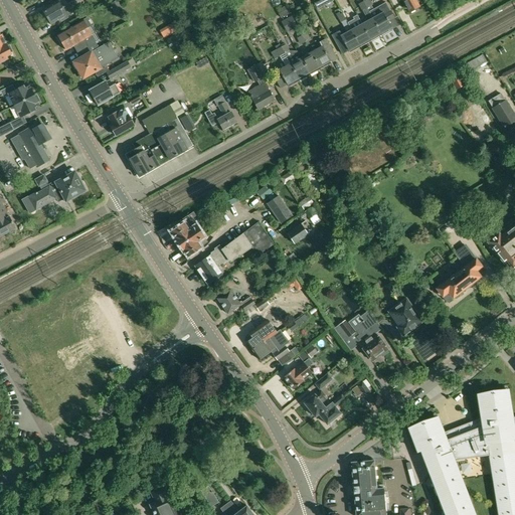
[(58,1),(43,10),(51,25),(58,20),(60,23),(68,18),(67,16),(72,13),(65,3),(70,0),(60,0),(58,1)]
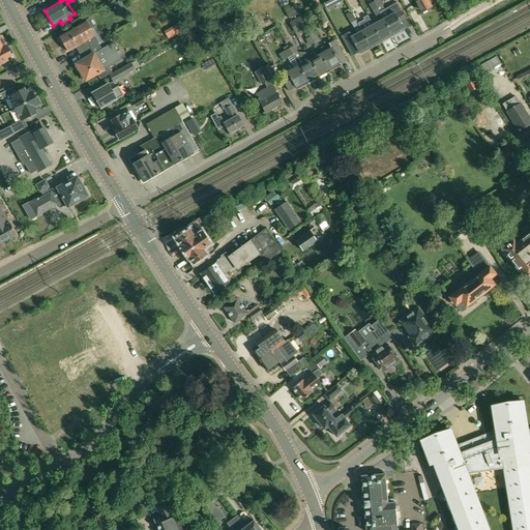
[(116,4),(122,16),(128,12),(122,0),(116,4)]
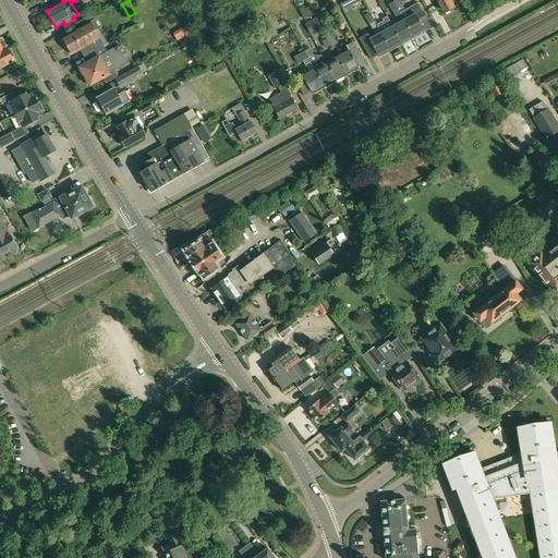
[(348,0),(341,3),(344,10),(351,7),(348,0)]
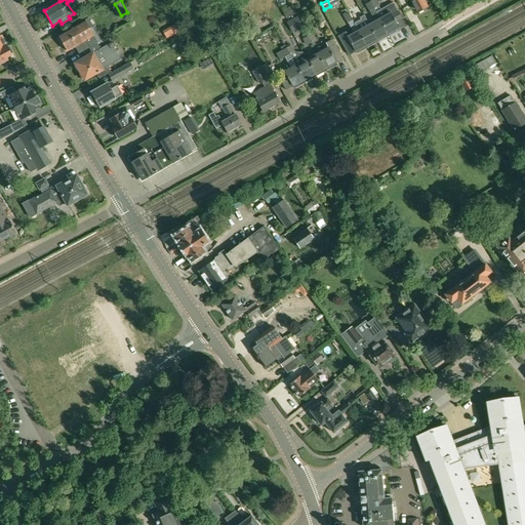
[(375,0),(373,0),(370,2),(374,9),(379,6),(375,0)]
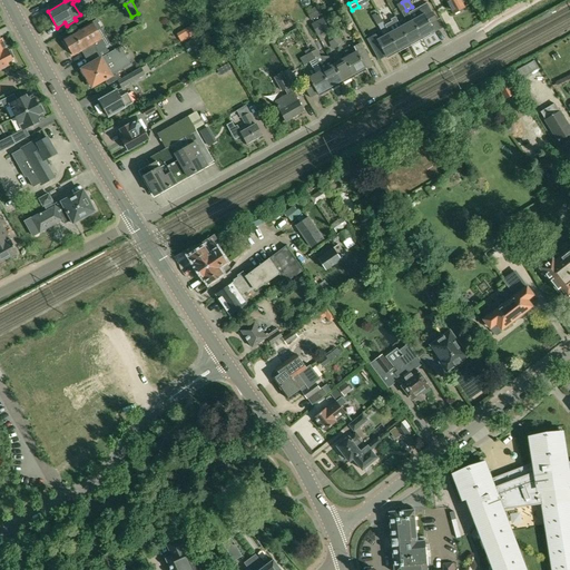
[(444,0),(453,15),(465,8),(461,0),(444,0)]
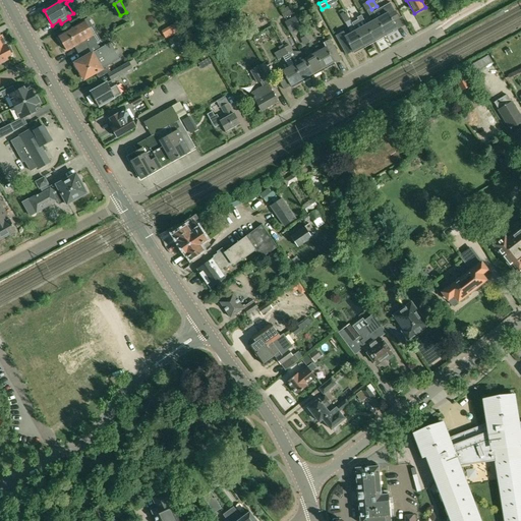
[(367,2),(362,4),(366,11),(371,9),(367,2)]
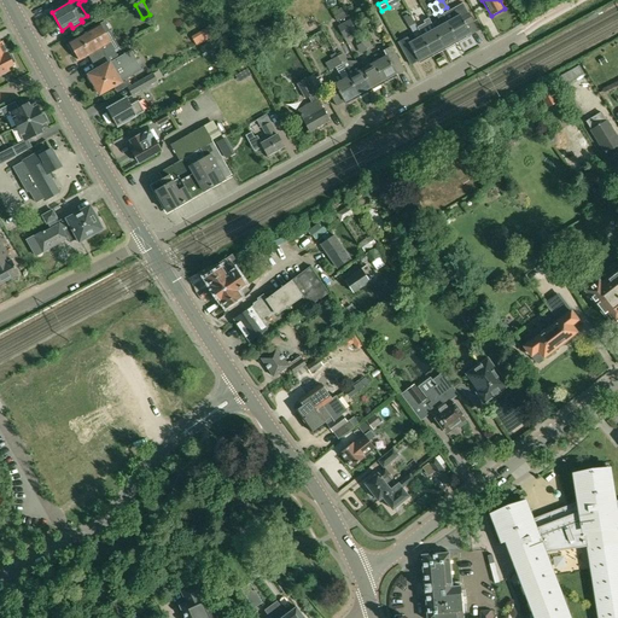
[(447,7),(441,11),(448,23),(458,40),(470,33),(467,28),(474,24),(464,4),(449,11),(447,7)]
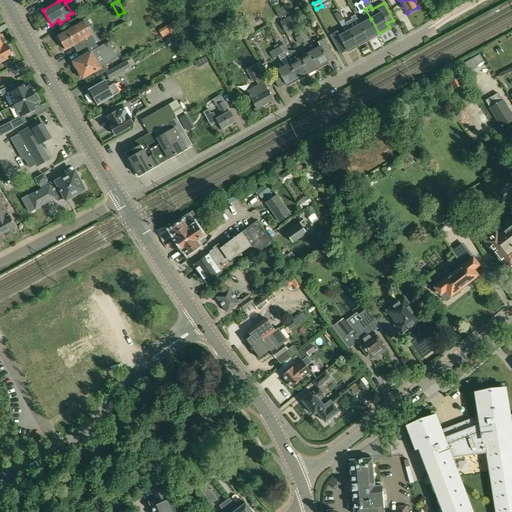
[(283,6),(275,10),(279,18),(287,14),(283,6)]
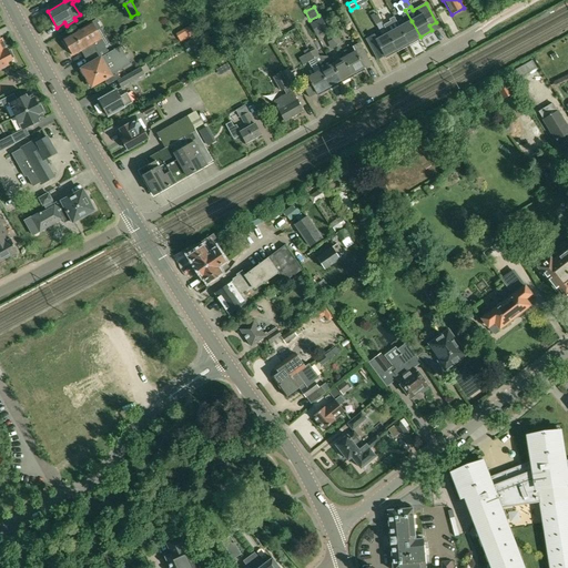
[(374,13),(367,17),(373,27),(382,22),(377,14),(375,16),(374,13)]
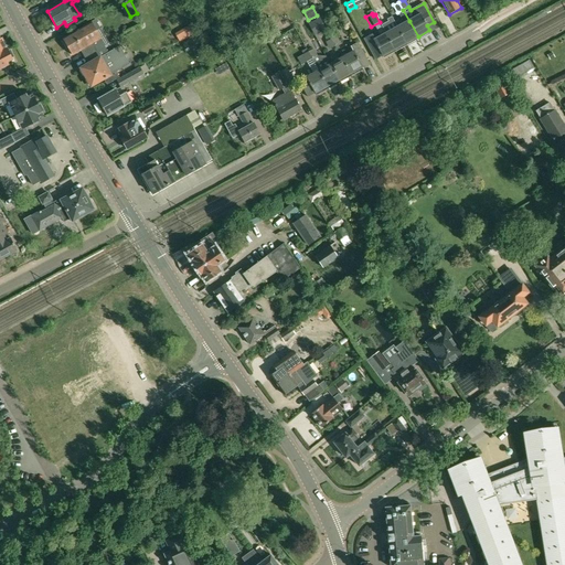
[(320,18),(308,24),(315,35),(326,29),(320,18)]
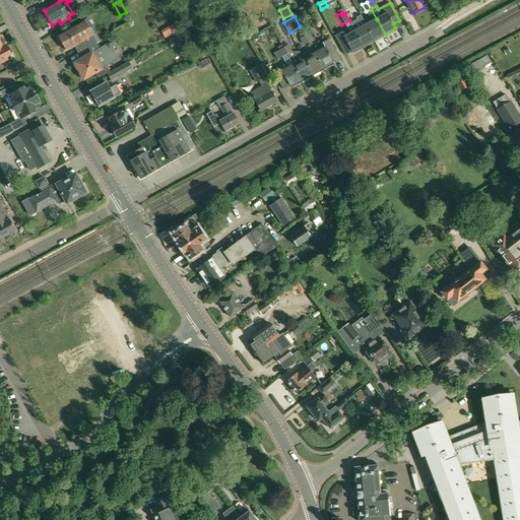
[(74,47),(77,52),(83,48),(84,49),(95,43),(87,29),(92,26),(87,19),(59,37),(63,44),(61,45),(65,51),(66,50),(67,51),(74,47)]
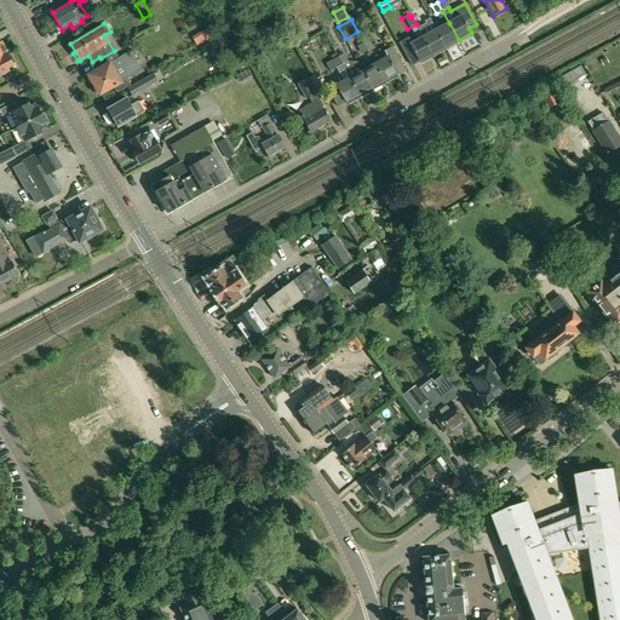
[(449,23),(436,30),(446,47),(459,40),(449,23)]
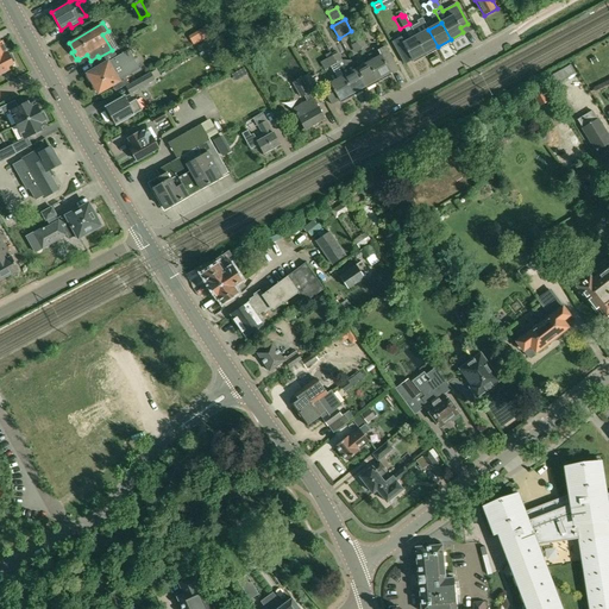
[(283,31),(292,44),(302,38),(295,24),(283,31)]
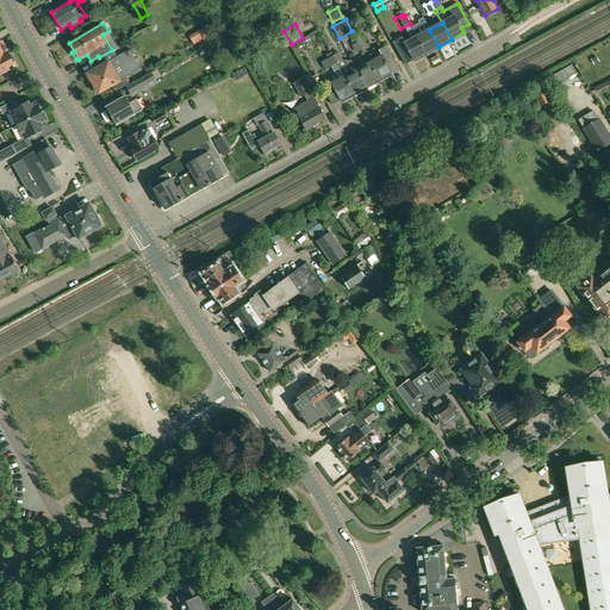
[(439,47),(429,30),(417,36),(427,54),(439,47)]
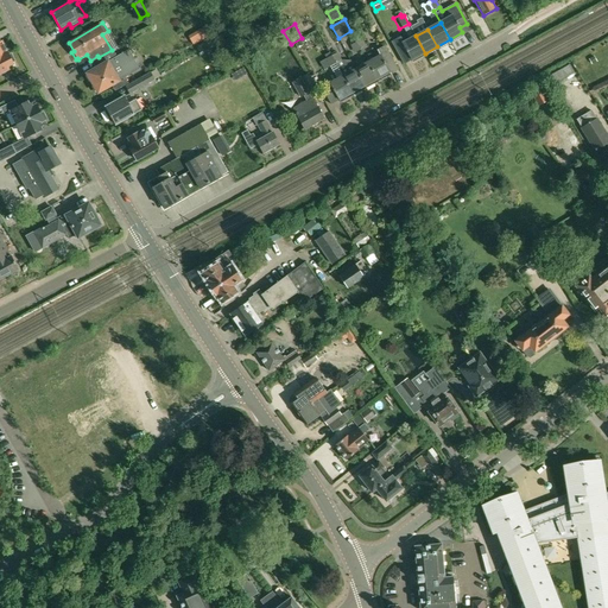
[(228,44),(221,33),(215,37),(221,49),(228,44)]
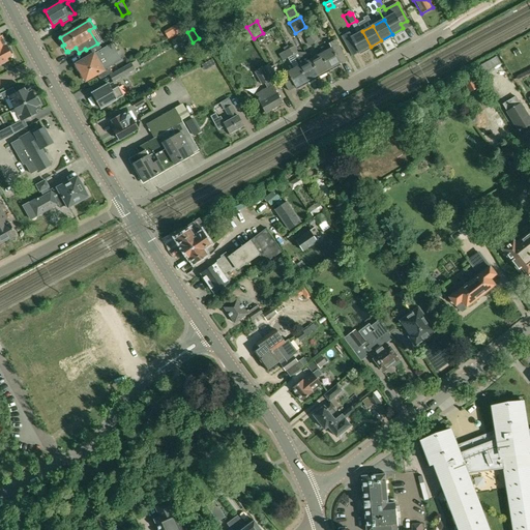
[(348,33),(342,37),(353,56),(371,47),(362,31),(351,37),(348,33)]
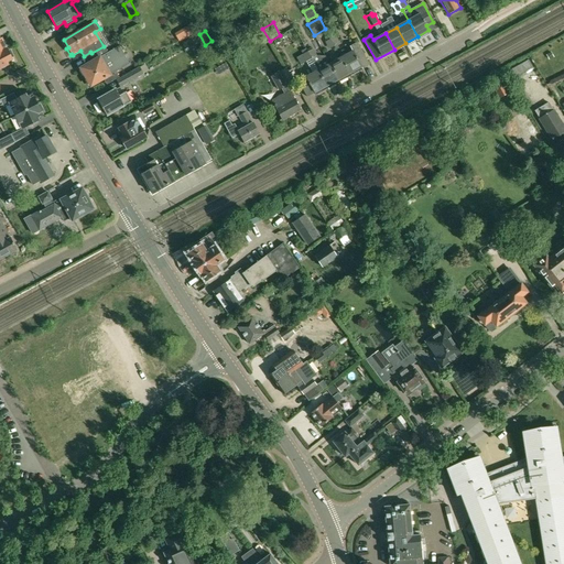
[(329,38),(332,40),(335,46),(337,50),(338,49),(337,45),(340,43),(335,34),(329,38)]
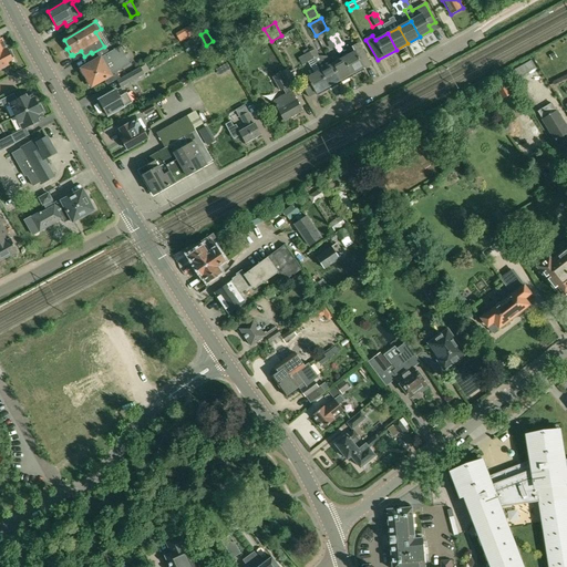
[(354,52),(343,58),(352,74),(370,64),(359,43),(352,47),(354,52)]
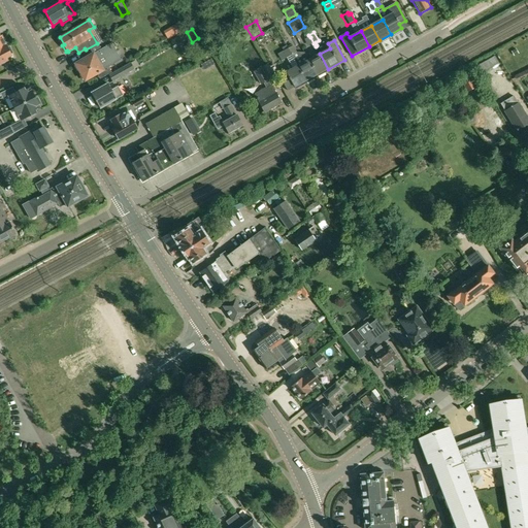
[(83,60),(75,64),(86,81),(98,74),(100,78),(111,72),(108,68),(122,60),(111,43),(101,50),(97,42),(97,43),(78,54),(83,60)]
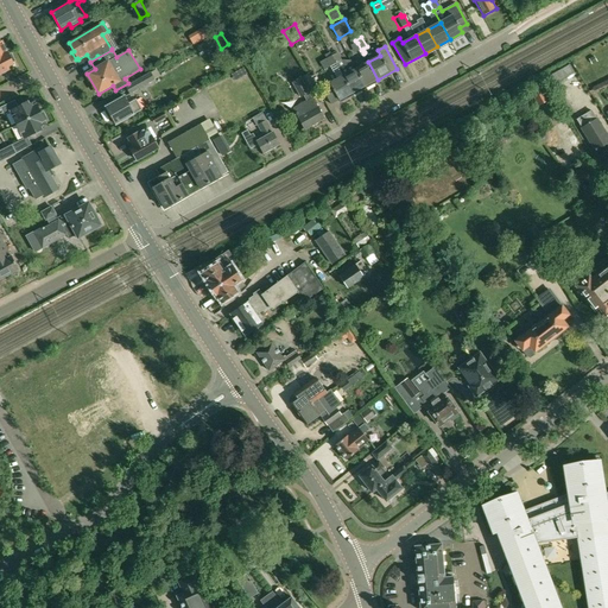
[(7,54),(0,56),(0,74),(8,70),(7,67),(13,64),(12,62),(14,61),(11,55),(10,56),(7,54)]
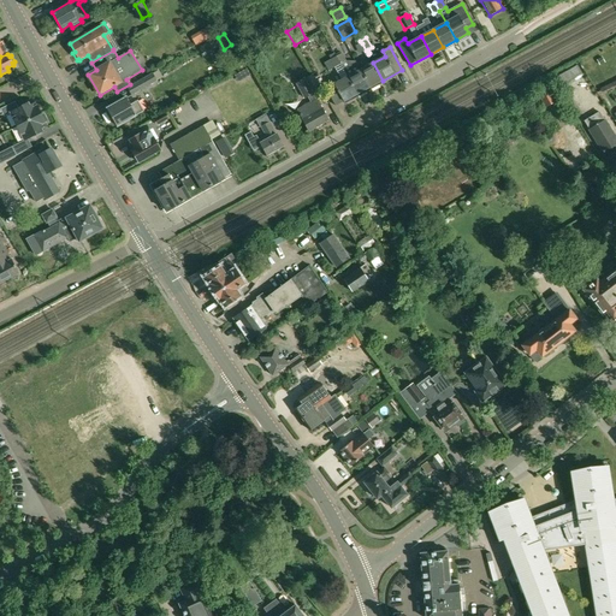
[(342,54),(336,57),(341,65),(347,61),(342,54)]
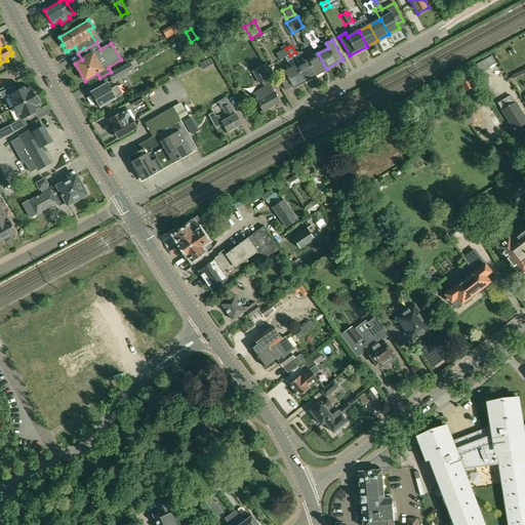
[(290,55),(286,48),(285,47),(281,49),(290,67),(277,74),(285,88),(292,84),(293,87),(305,81),(290,55)]
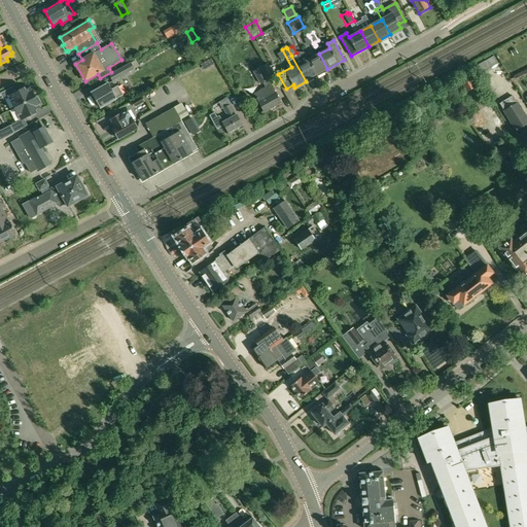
[(296,53),(291,56),(306,81),(316,75),(308,60),(304,53),(296,53)]
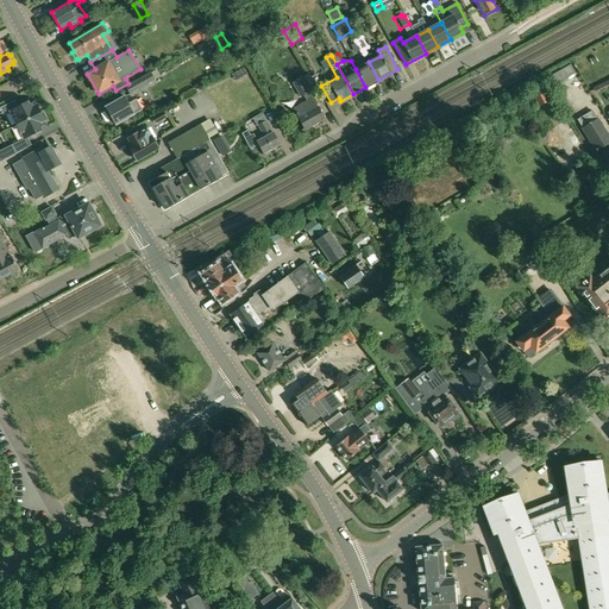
[(356,69),(365,87),(378,80),(369,62),(356,69)]
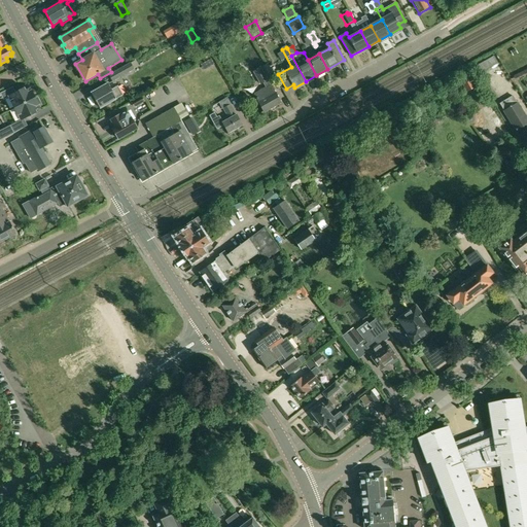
[(485,70),(498,63),(494,56),(480,63),(485,70)]
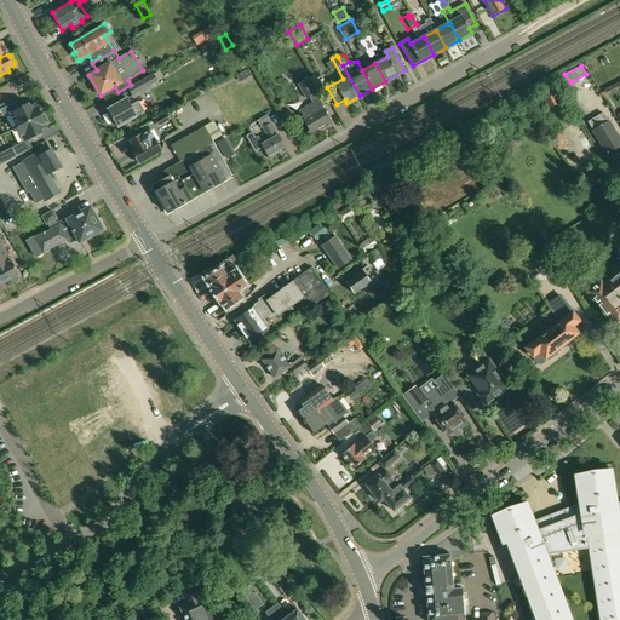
[(607,65),(592,70),(596,81),(610,75),(607,65)]
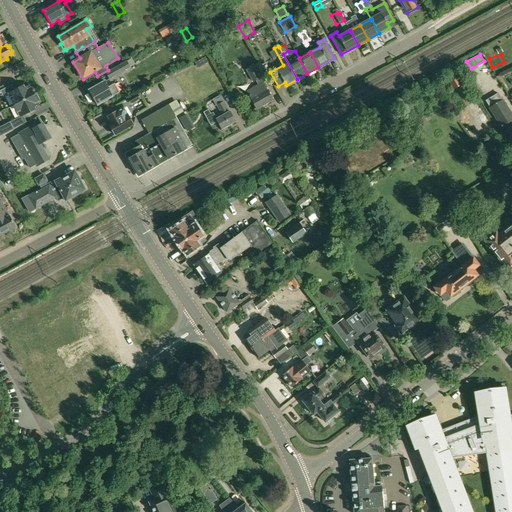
[(127,61),(106,73),(108,78),(130,66),(127,62),(127,61)]
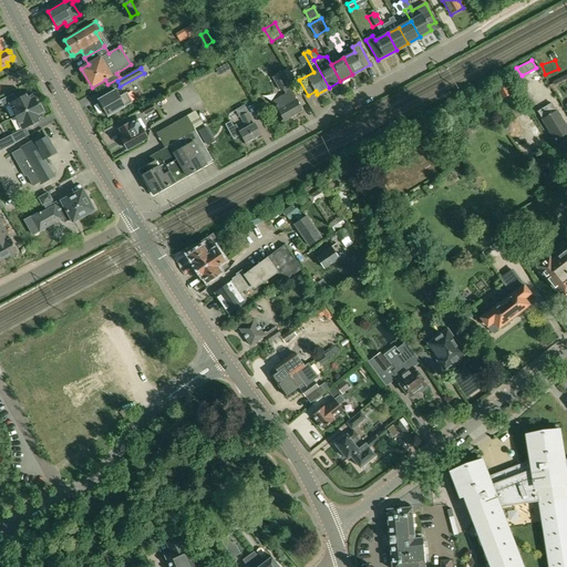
[(288,69),(274,78),(281,90),(282,89),(286,94),(274,102),(278,110),(285,122),(302,111),(296,100),(294,95),(300,91),(288,69)]
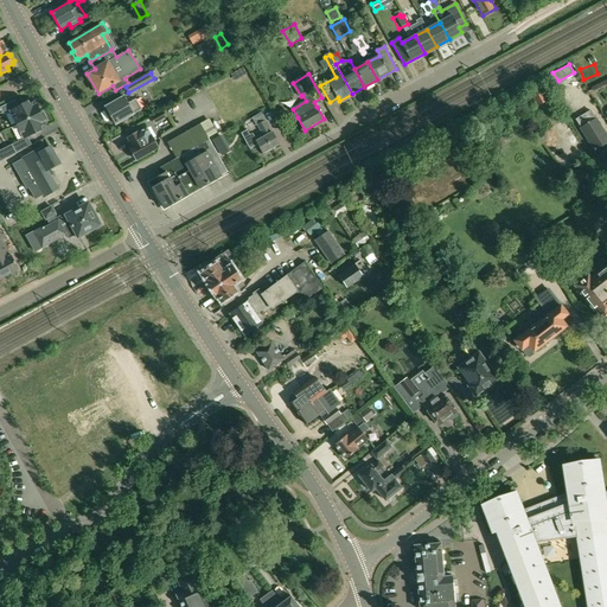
[(606,134),(606,135),(595,119),(590,112),(593,109),(580,87),(562,97),(576,120),(581,127),(595,151),(605,145),(606,148),(606,147),(606,134)]
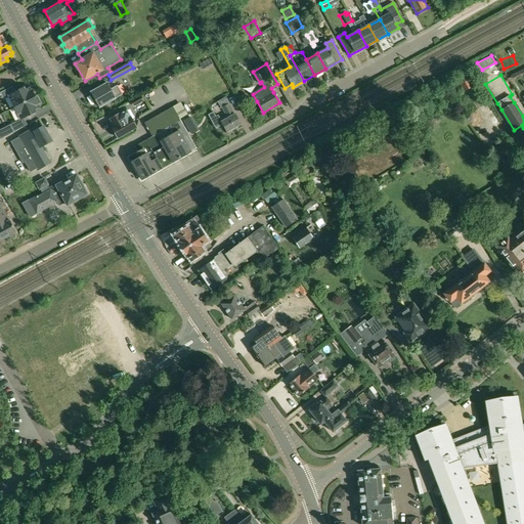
[(457,82),(464,92),(473,87),(468,77),(457,82)]
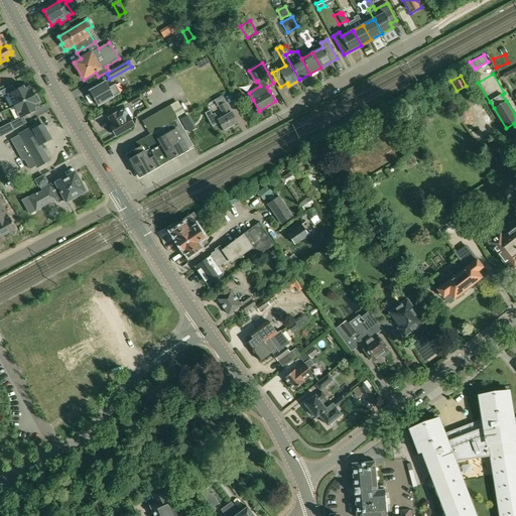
[(90,91),(98,107),(115,97),(114,97),(120,94),(115,85),(110,88),(106,82),(90,91)]
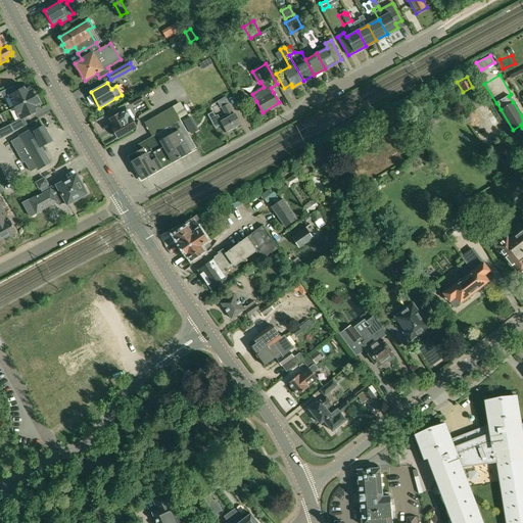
[(9,95),(15,107),(35,97),(30,88),(26,90),(24,88),(9,95)]
